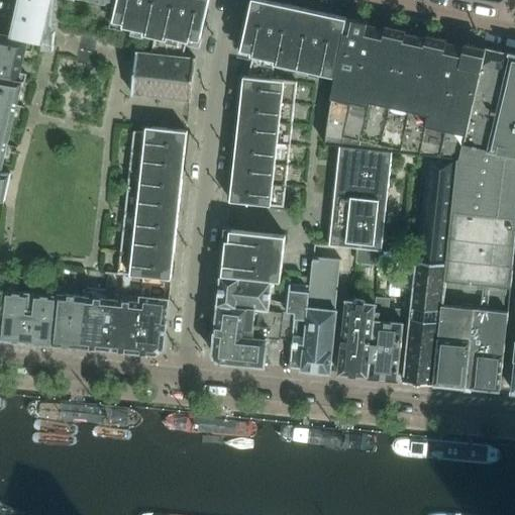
[(16,0),(8,37),(32,42),(32,43),(39,44),(38,52),(40,52),(50,53),(53,33),(47,33),(54,0),(16,0)]
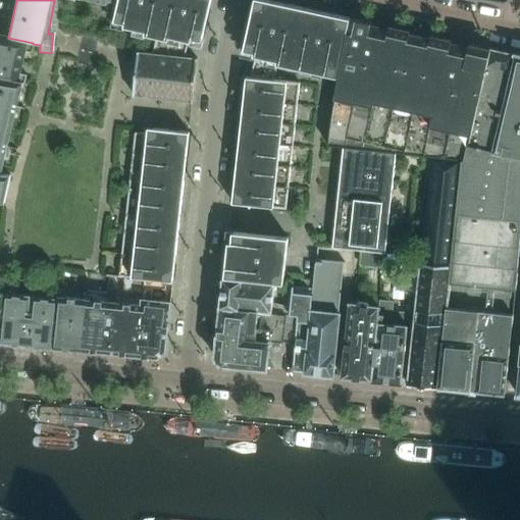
[(209,0),(116,0),(115,7),(112,22),(122,26),(121,29),(143,33),(142,36),(154,39),(154,38),(155,38),(187,43),(189,43),(190,40),(200,42),(209,0)]
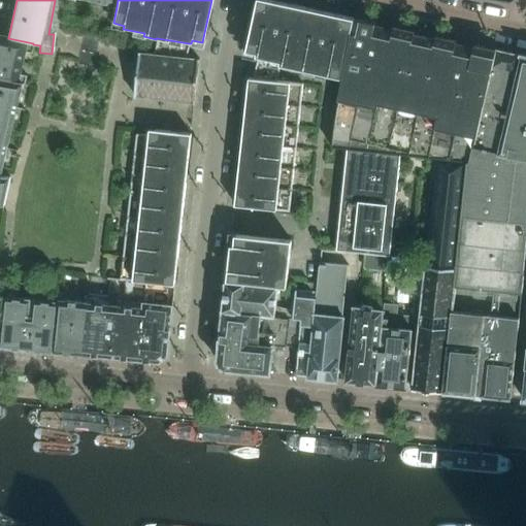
[(352,20),(317,12),(260,0),(255,0),(244,52),(255,55),(254,58),(256,58),(252,80),(274,83),(278,66),(339,79),(348,36),(352,20)]
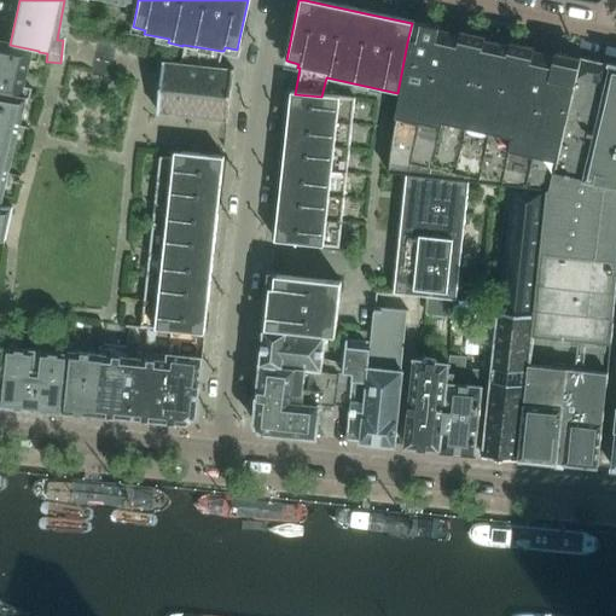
[(407,42),(397,93),(394,117),(388,149),(385,174),(404,175),(425,178),(465,182),(504,186),(538,190),(544,190),(546,191),(551,174),(555,161),(579,60),(557,56),(552,59),(530,54),(528,50),(507,45),(506,47),(482,41),(483,39),(463,34),(463,35),(458,39),(436,34),(433,28),(412,23),(407,42)]
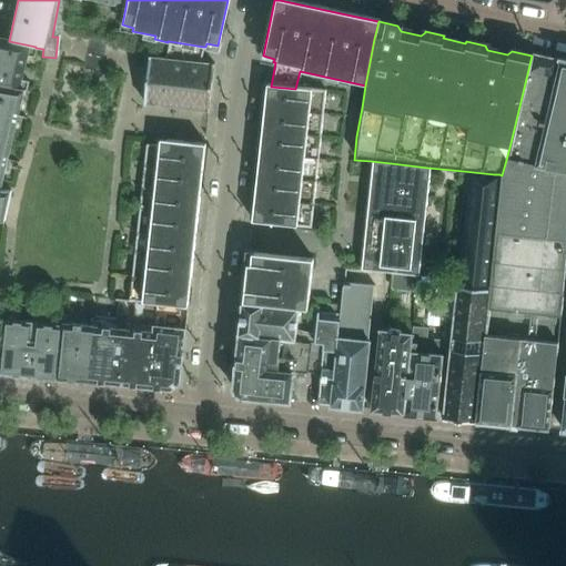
[(0,87),(24,92),(27,84),(19,82),(26,59),(32,60),(36,48),(36,47),(9,41),(0,39),(0,87)]
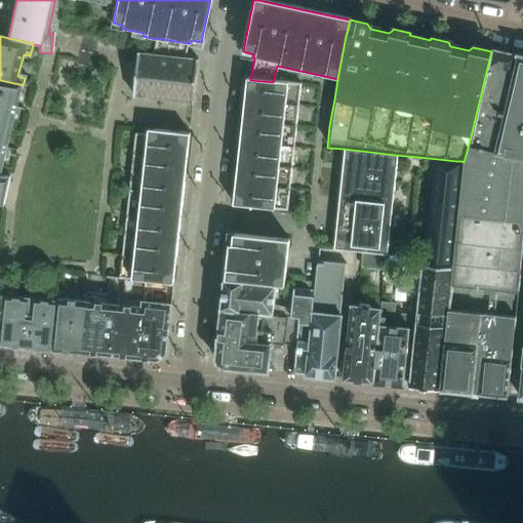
[(131,97),(192,104),(196,61),(185,58),(188,43),(156,38),(155,38),(155,39),(151,55),(136,53),(131,97)]
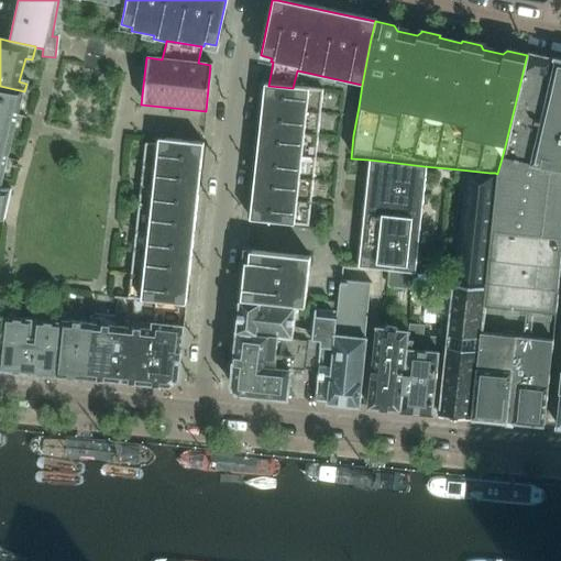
[(502,158),(528,164),(551,72),(553,61),(527,55),(505,146),(502,158)]
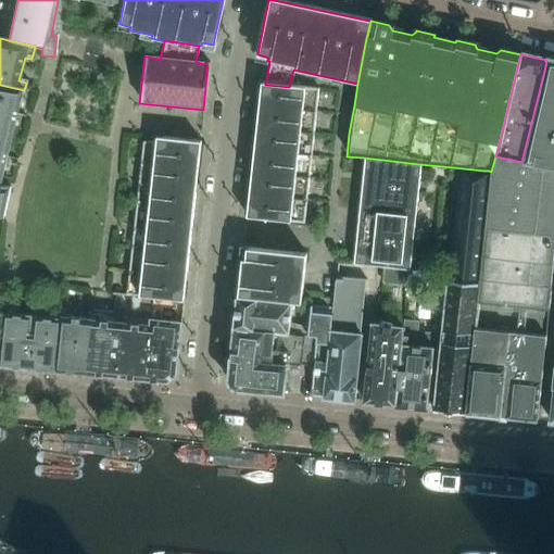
[(483,228),(473,328),(507,332),(545,337),(550,291),(549,291),(553,236),(553,61),(546,60),(544,71),(521,162),(495,156),(491,172),(489,171),(486,199),(486,201),(483,228)]
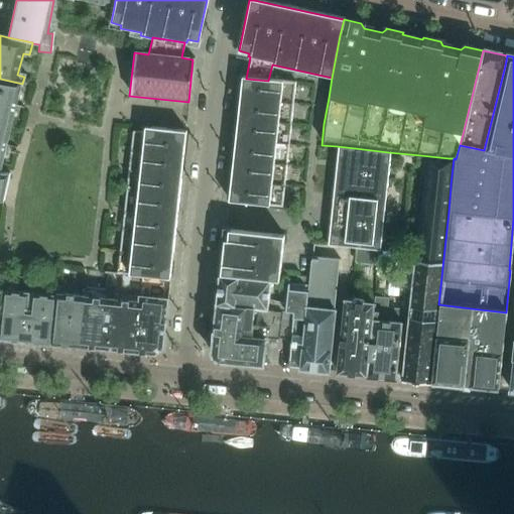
[(104,87),(94,74),(86,80),(96,93),(104,87)]
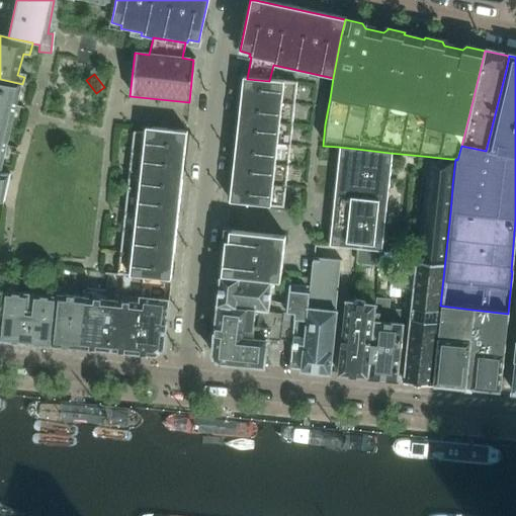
[(242,78),(237,119),(290,125),(294,84),(269,81),(247,79),(242,78)]
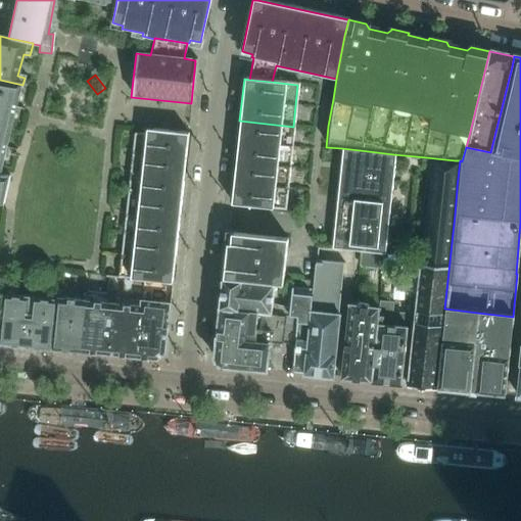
[(0,168),(19,86),(22,87),(22,85),(0,80),(0,168)]
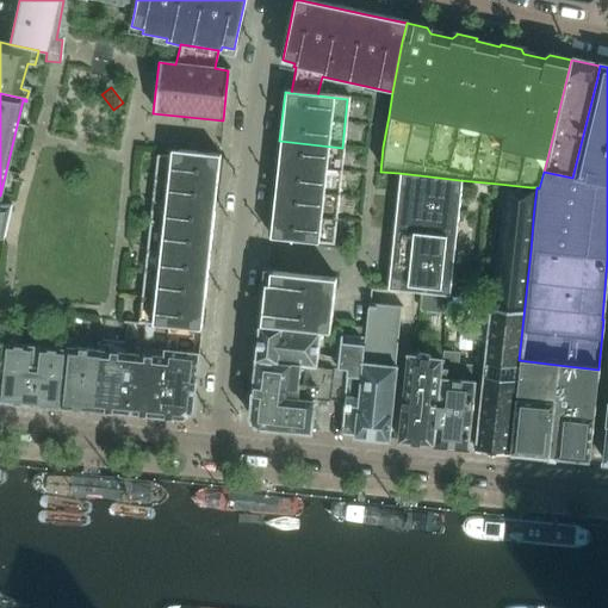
[(342,148),(279,141),(274,190),(337,197),(342,148)]
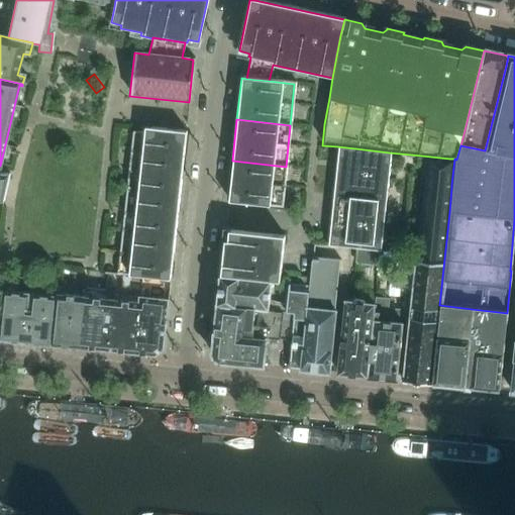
[(131,132),(126,176),(180,182),(185,132),(150,128),(149,134),(131,132)]
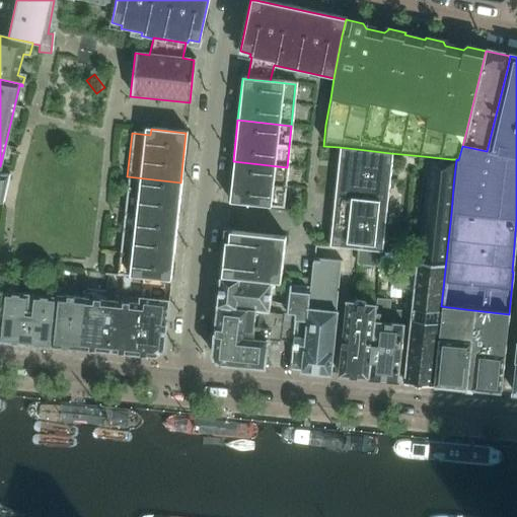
[(339,147),(328,247),(357,250),(379,252),(390,153),(357,149),(339,147)]
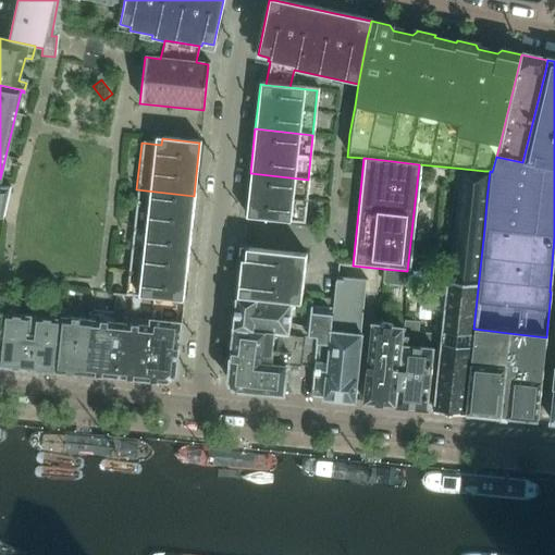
[(433,399),(432,410),(433,410),(433,411),(465,415),(465,414),(466,404),(470,364),(473,329),(484,229),(486,201),(486,199),(490,171),(484,171),(454,168),(452,195),(451,201),(443,274),(446,274),(445,281),(433,399)]
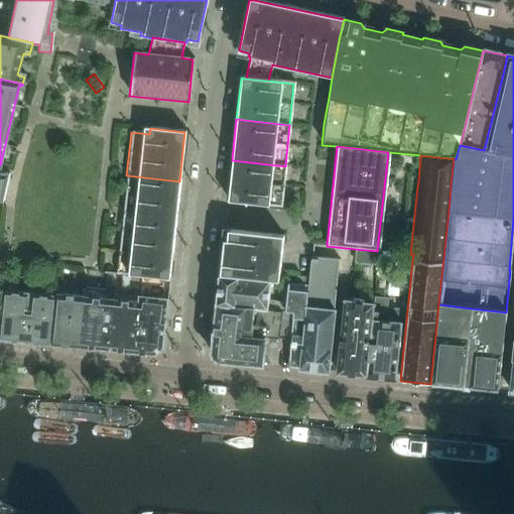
[(228,202),(229,203),(280,208),(285,166),(232,160),(228,202)]
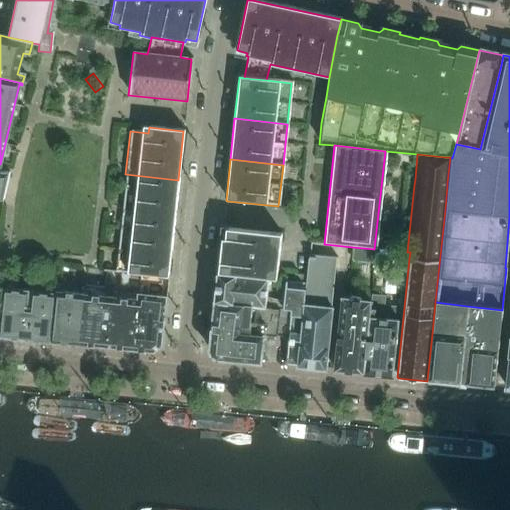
[(0,201),(1,201),(5,185),(8,174),(0,173),(0,201)]
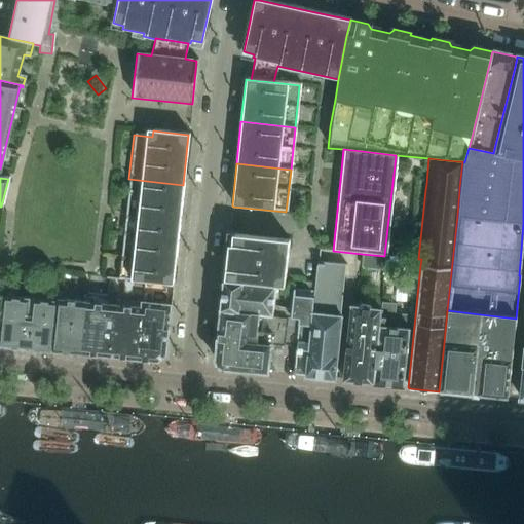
[(128,179),(123,229),(177,235),(183,185),(128,179)]
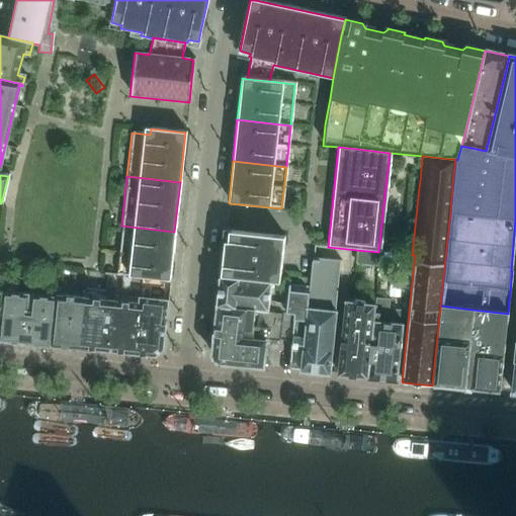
[(116,275),(121,276),(143,278),(169,280),(174,232),(121,226),(116,275)]
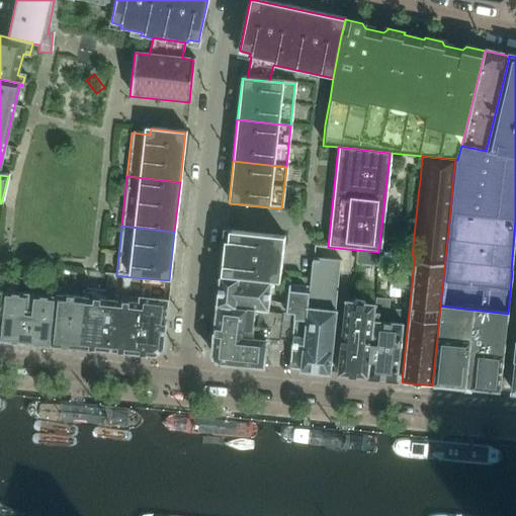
[(283,238),(229,232),(228,242),(224,242),(223,249),(281,255),(283,238)]
